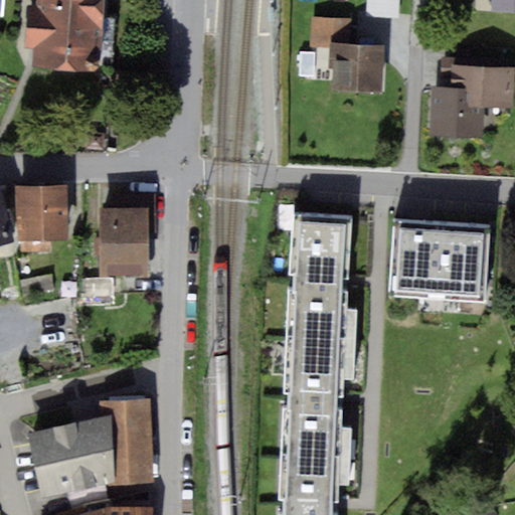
[(107,0),(40,0),(37,62),(104,66),(107,0)]
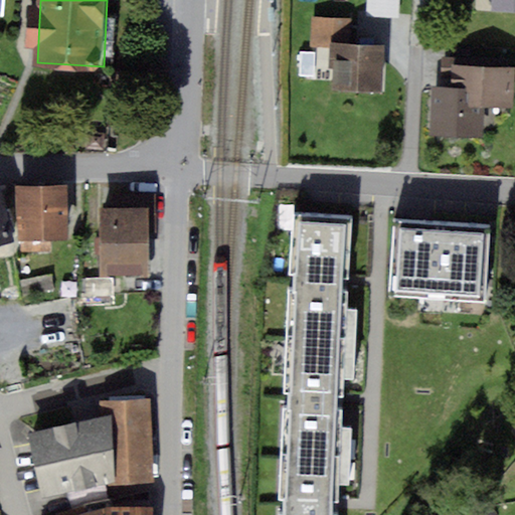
[(514,0),(494,0),(494,12),(514,12),(514,0)]
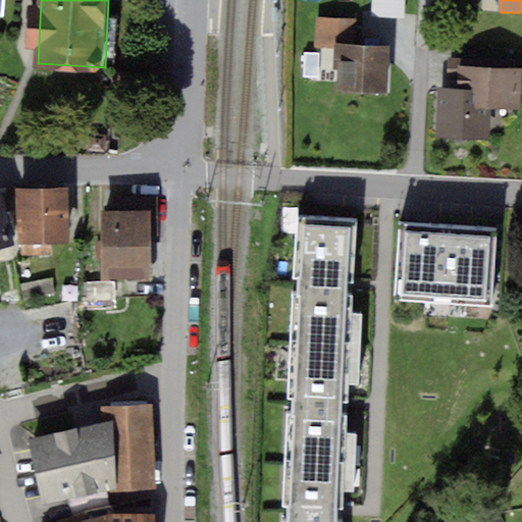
[(357,18),(315,18),(314,47),(337,47),(357,47),(357,18)]
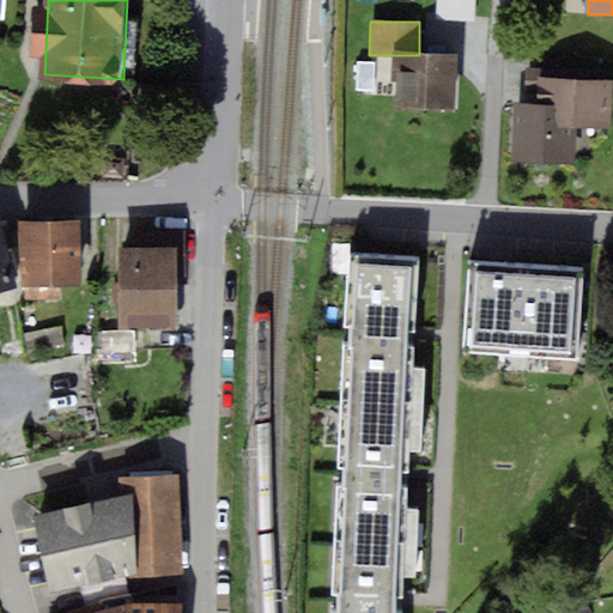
[(419,55),(396,55),(396,109),(455,109),(456,56),(419,55)]
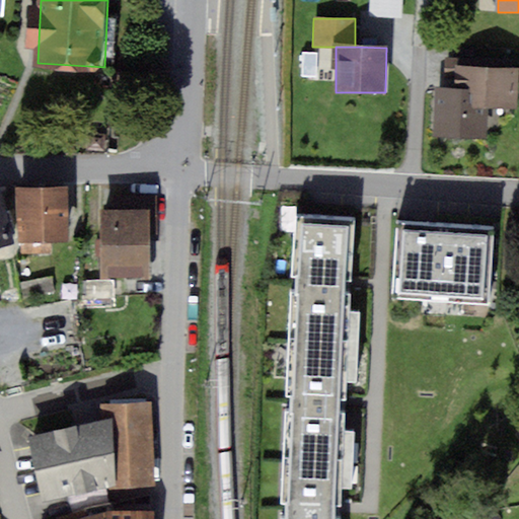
[(458,89),(436,88),(433,137),(485,141),(487,104),(513,106),(516,70),(459,67),(458,89)]
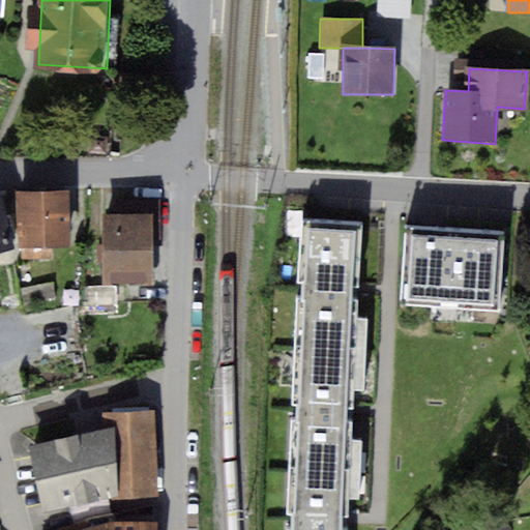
[(70,193),(19,194),(20,247),(71,246),(70,193)]
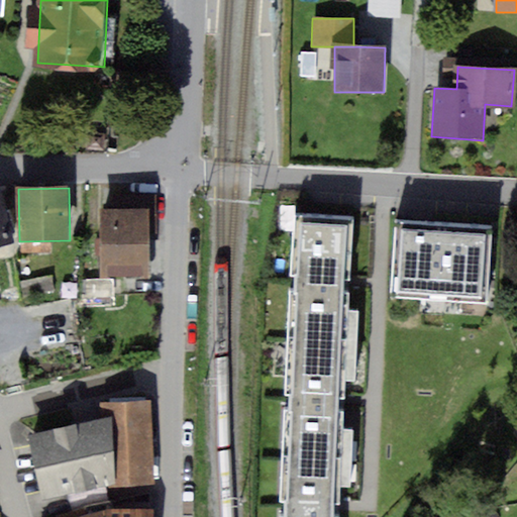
[(1,191),(0,191),(0,245),(15,241),(1,191)]
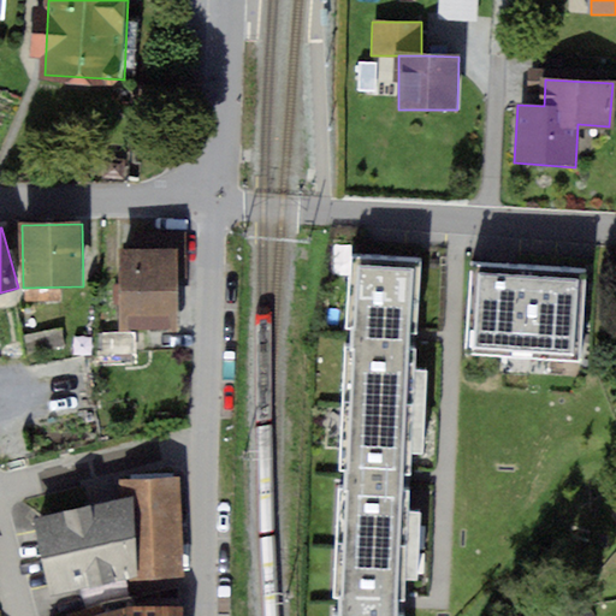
[(178,249),(120,249),(120,331),(179,330),(178,249)]
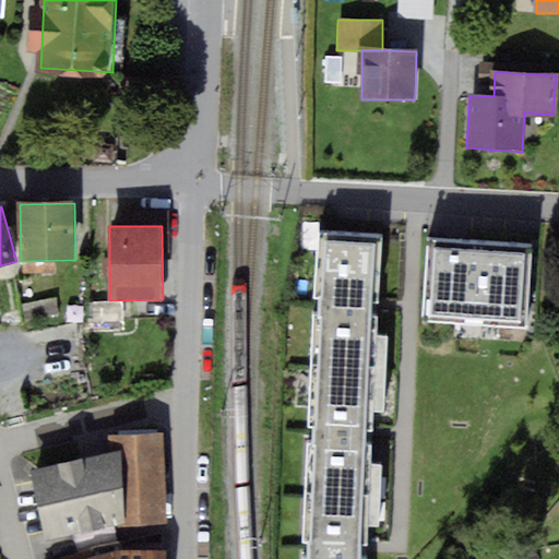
[(366,558),(378,230),(321,228),(309,558),(366,558)]
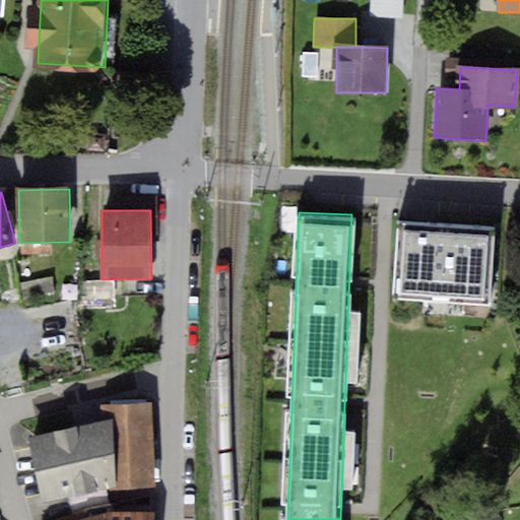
[(488,231),(403,224),(398,291),(482,298),(488,231)]
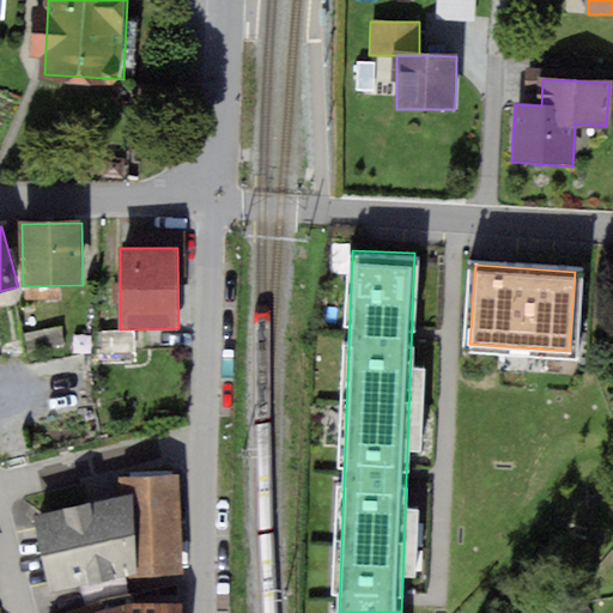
[(89,338),(72,338),(73,356),(90,356),(89,338)]
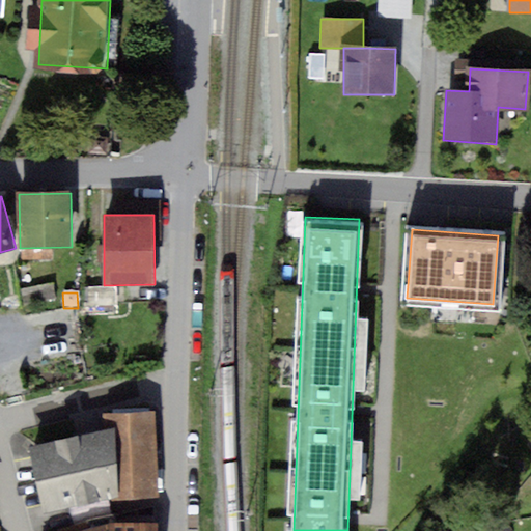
[(155,413),(114,417),(115,428),(118,497),(118,501),(160,499),(155,413)]
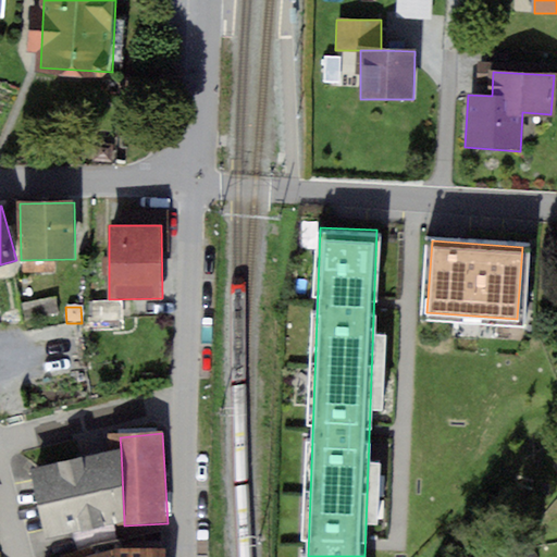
[(121,449),(29,470),(46,539),(124,521),(121,449)]
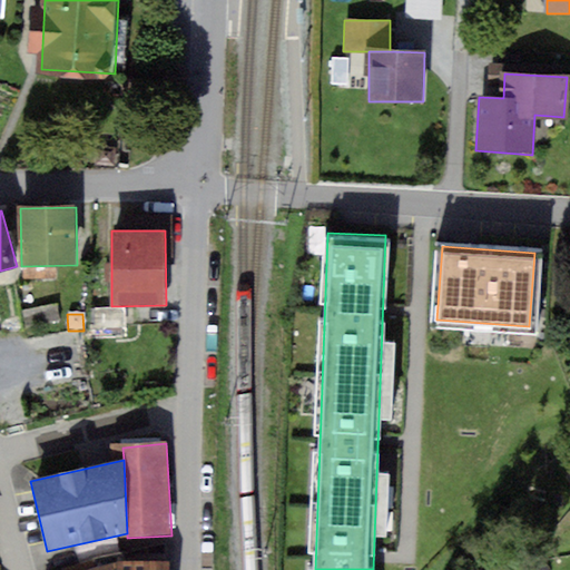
[(95,569),(119,569),(120,560),(94,566),(95,569)]
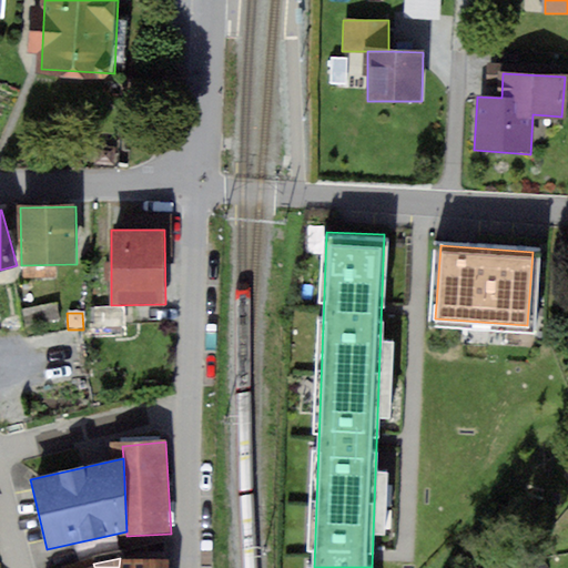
[(120,558),(119,567),(168,567),(168,558),(120,558)]
